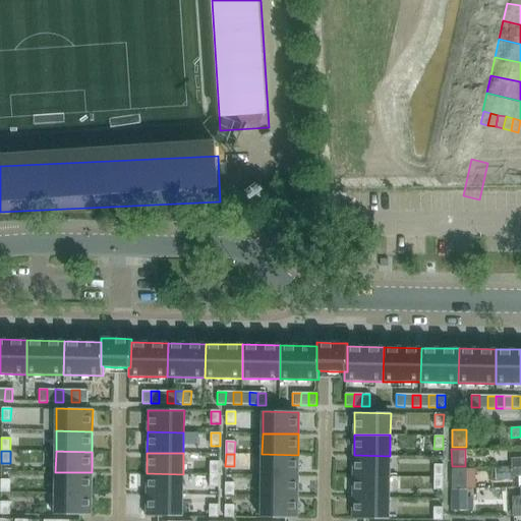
[(262,454),(262,475),(297,475),(298,455),(262,454)]
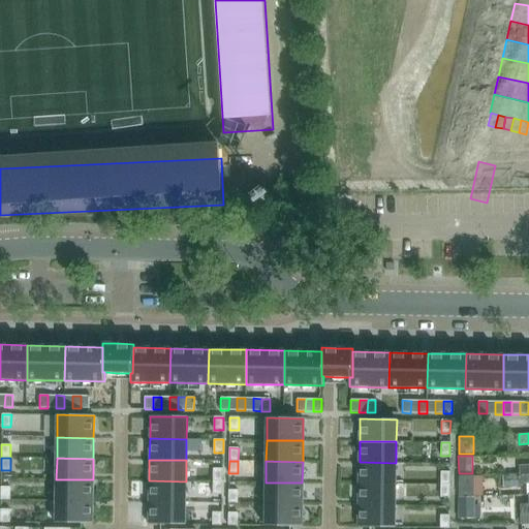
[(396,463),(360,462),(359,484),(396,484),(396,463)]
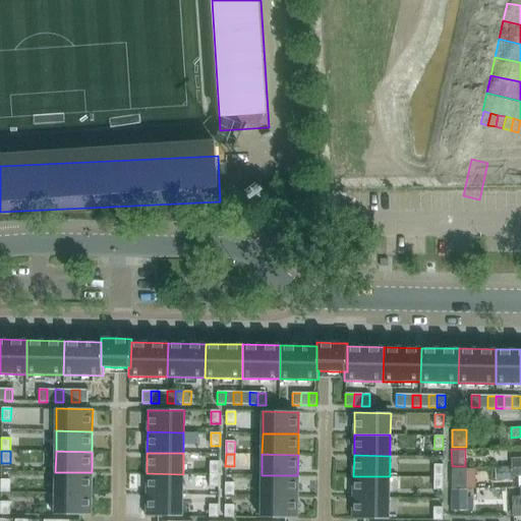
[(520,458),(512,459),(512,467),(520,467),(520,458)]
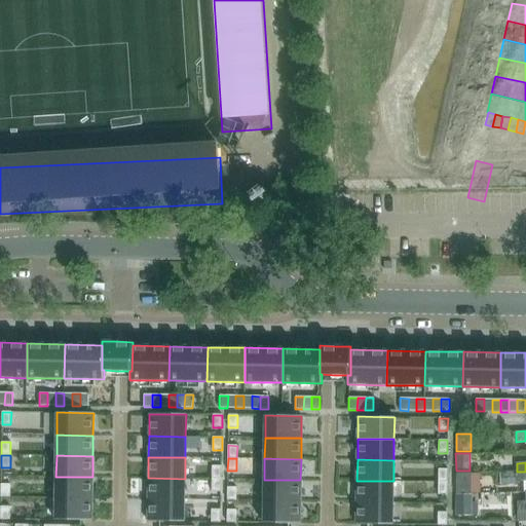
[(213,466),(213,479),(221,479),(221,466),(213,466)]
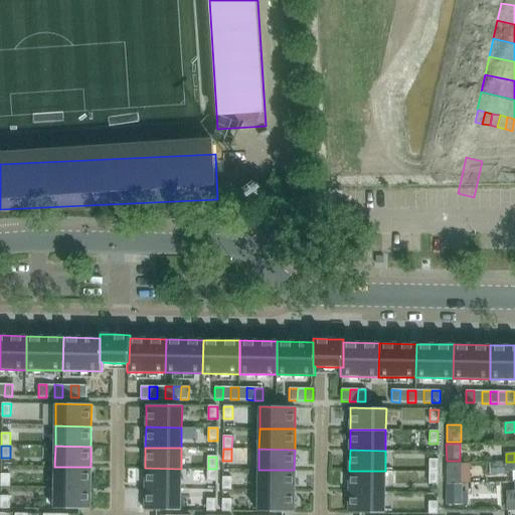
[(428,460),(428,472),(438,472),(438,460),(428,460)]
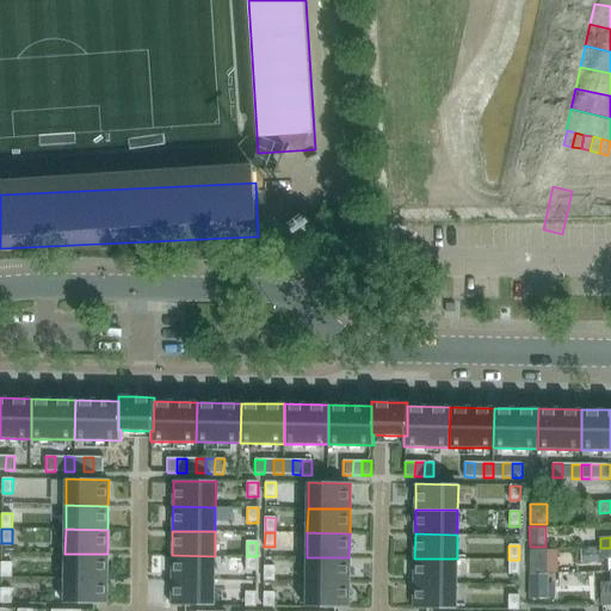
[(610,559),(610,548),(600,548),(600,560),(610,559)]
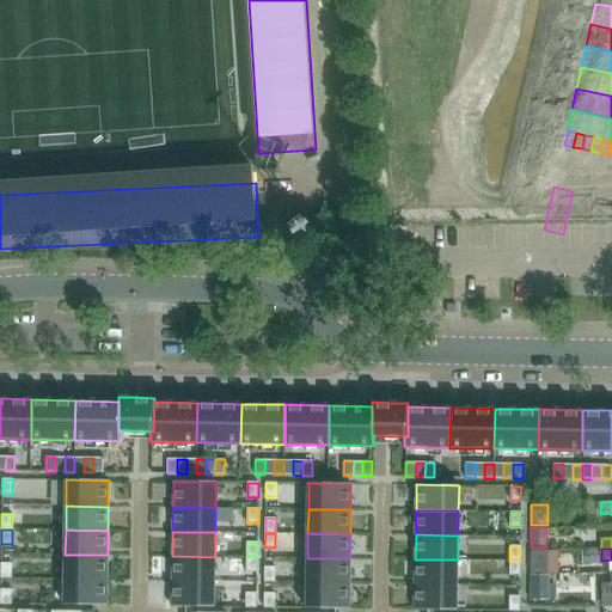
[(531,574),(549,575),(549,551),(531,550),(531,574)]
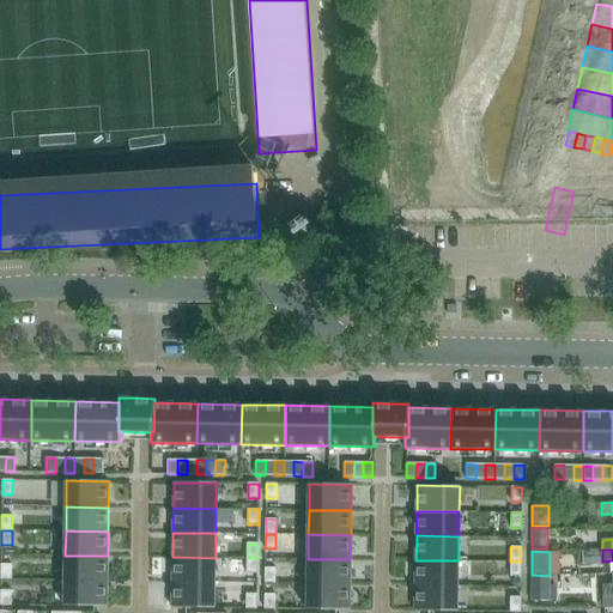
[(65,556),(65,580),(107,581),(108,556),(65,556)]
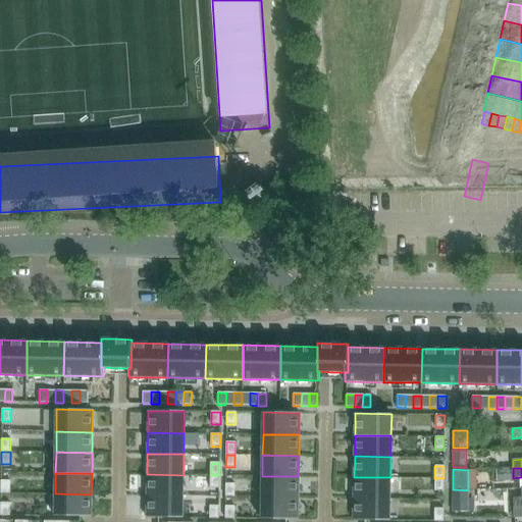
[(147,474),(147,496),(183,496),(184,475),(147,474)]
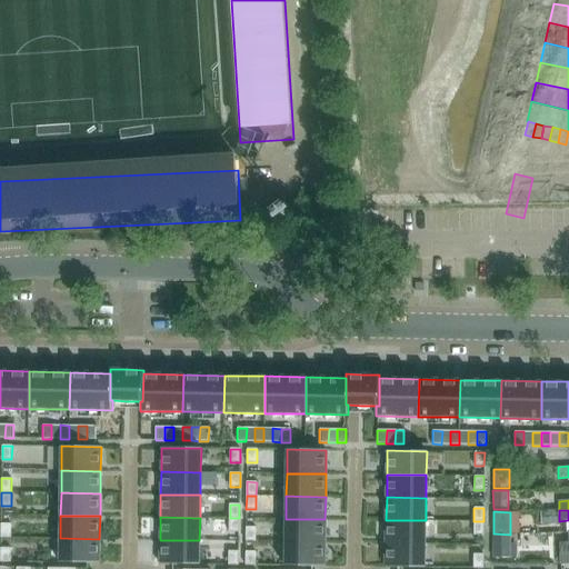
[(230,518),(229,531),(239,532),(239,518),(230,518)]
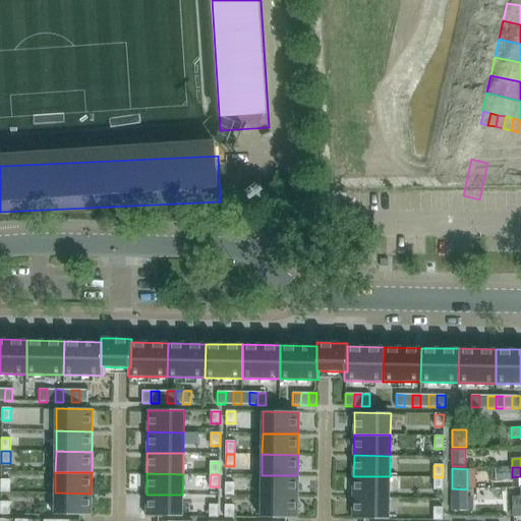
[(262,475),(262,496),(297,497),(297,475),(262,475)]
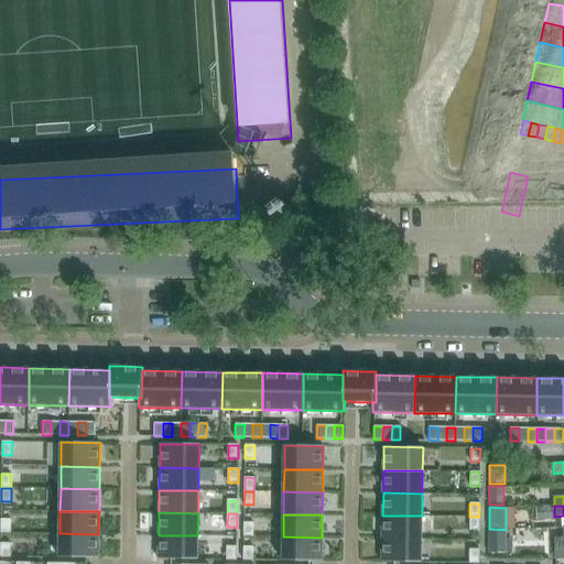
[(422,516),(382,516),(382,538),(421,538),(422,516)]
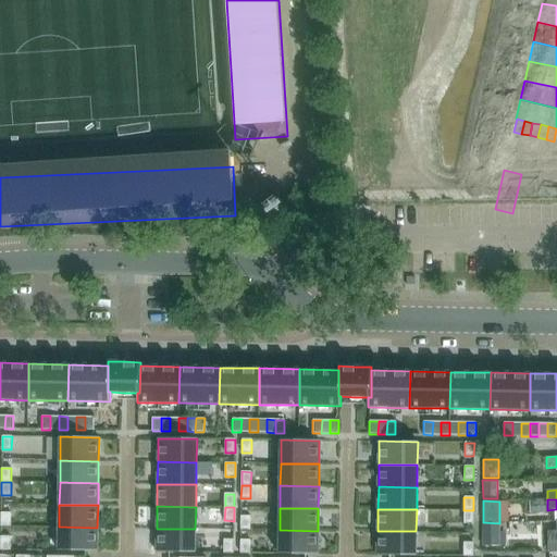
[(463,510),(463,523),(473,524),(473,510),(463,510)]
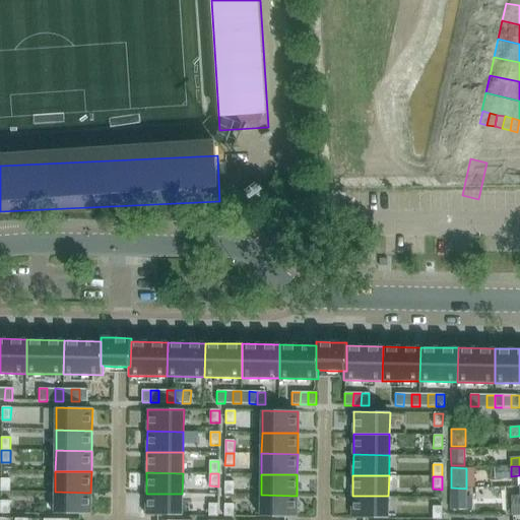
[(1,478),(1,491),(9,492),(10,478),(1,478)]
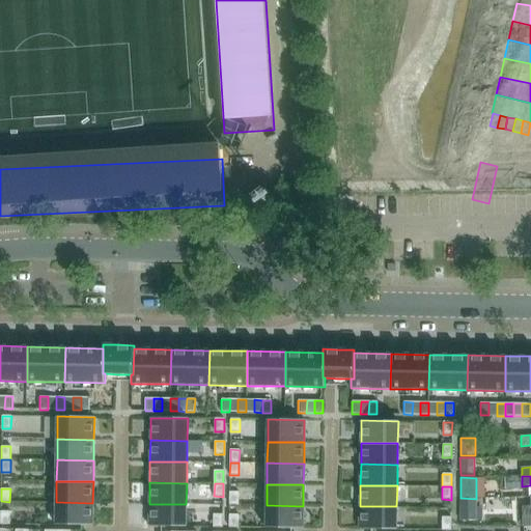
[(229,492),(229,505),(239,505),(239,492),(229,492)]
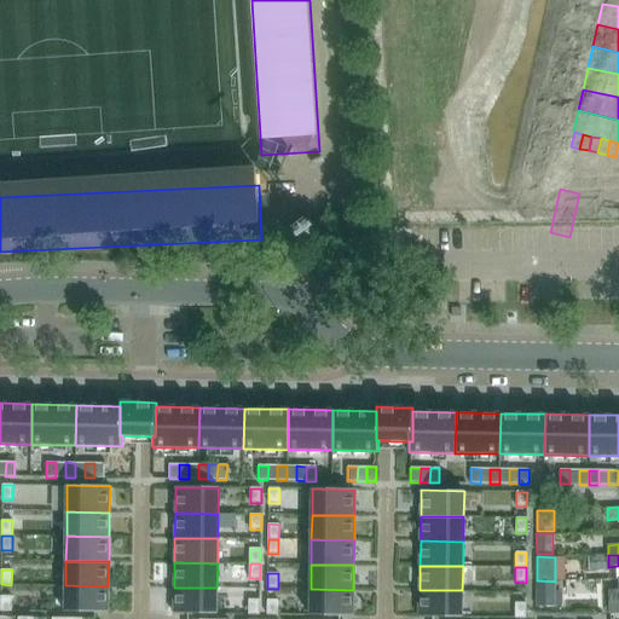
[(555,582),(537,580),(536,606),(555,606),(555,582)]
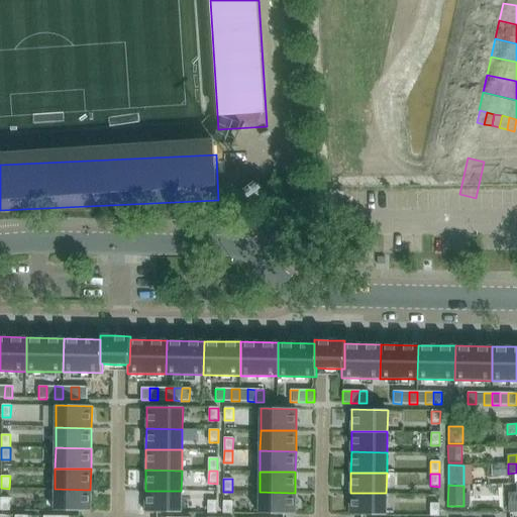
[(55,489),(55,511),(90,511),(90,490),(55,489)]
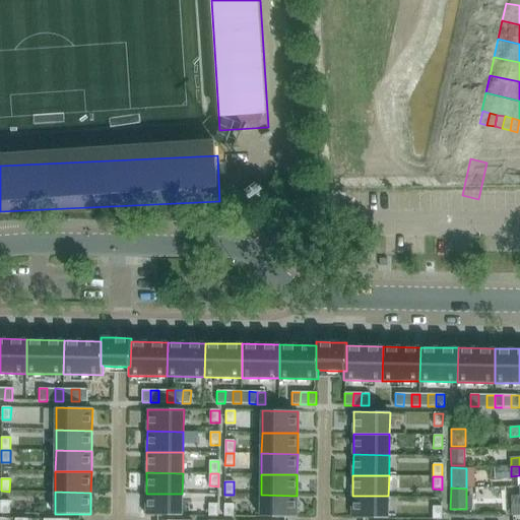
[(146,494),(146,515),(182,516),(182,494),(146,494)]
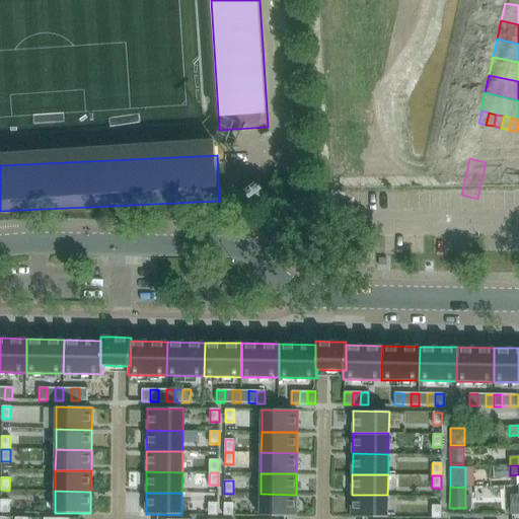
[(510,505),(518,504),(518,493),(510,494),(510,505)]
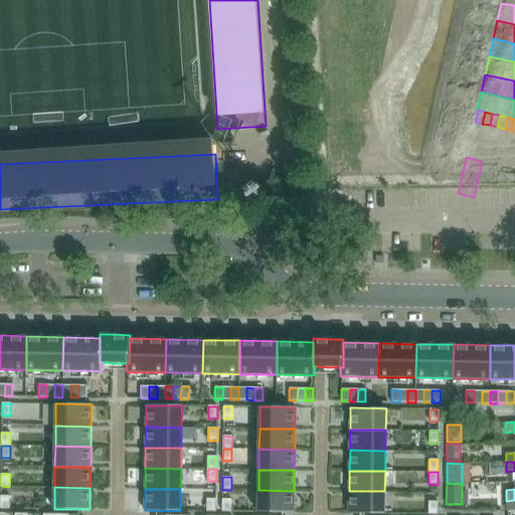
[(259,490),(258,512),(294,512),(294,491),(259,490)]
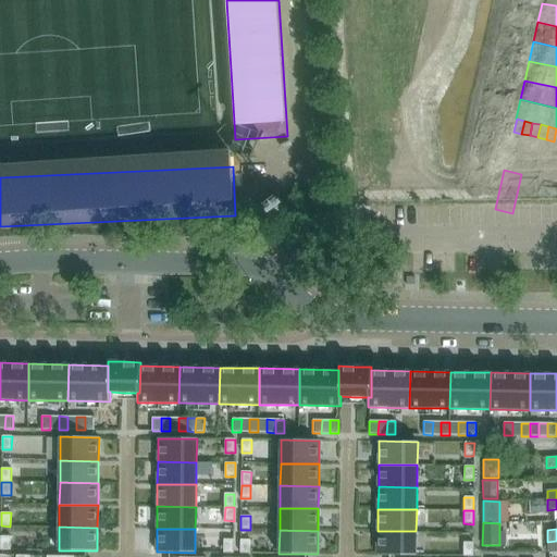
[(416,531),(378,531),(378,555),(416,555),(416,531)]
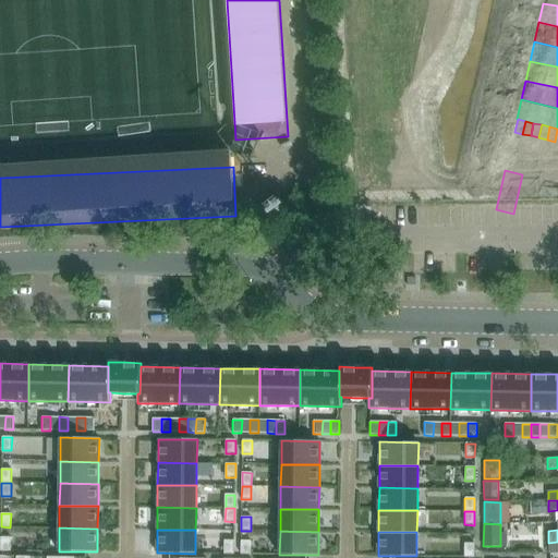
[(0,537),(0,550),(10,550),(10,537),(0,537)]
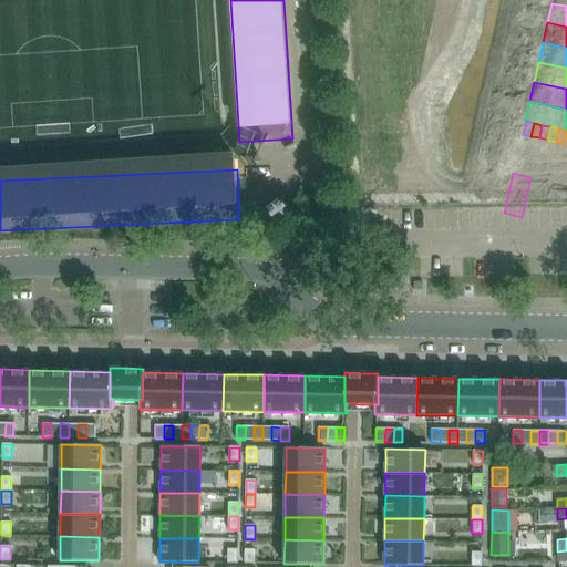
[(228,549),(228,563),(238,563),(238,549),(228,549)]
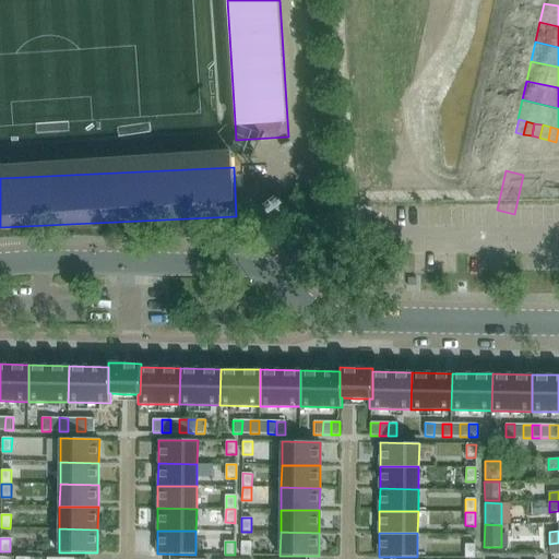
[(241,542),(241,555),(251,555),(251,542),(241,542)]
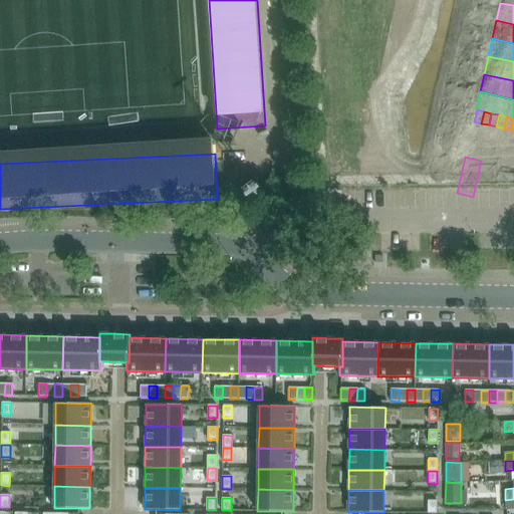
[(513,499),(505,500),(506,511),(513,510),(513,499)]
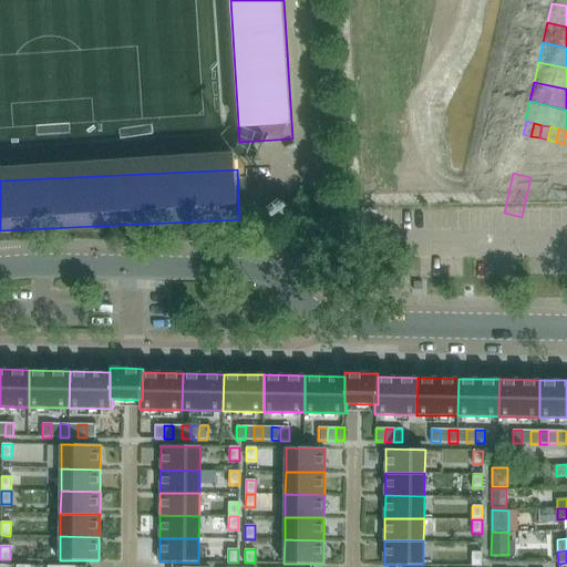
[(472,553),(471,566),(481,566),(481,553),(472,553)]
